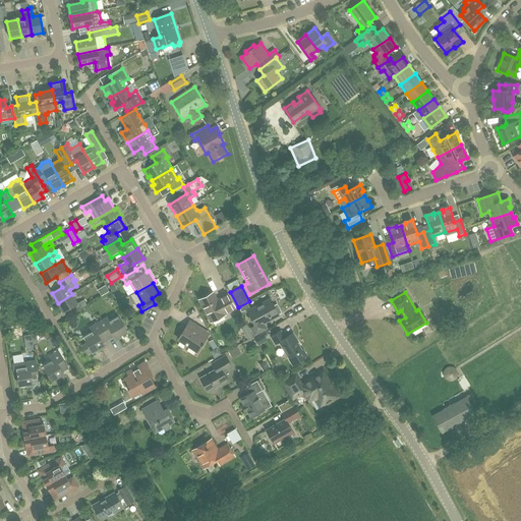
[(225,314),(236,308),(229,295),(218,300),(214,293),(200,300),(212,323),(225,315),(225,314)]
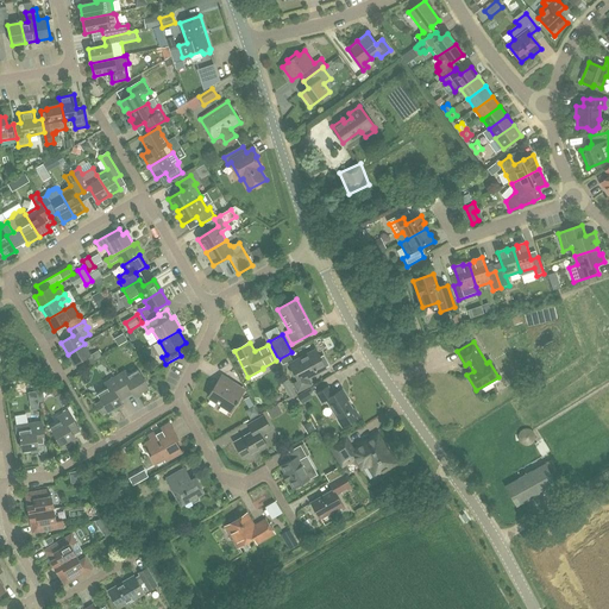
[(92,356),(85,344),(68,355),(75,365),(92,356)]
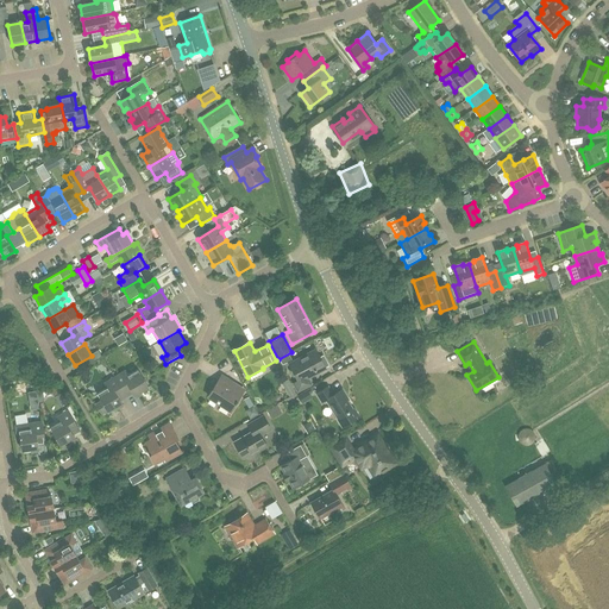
[(308,378),(326,370),(316,350),(289,364),(299,381),(294,384),(299,393),(312,385),(308,378)]
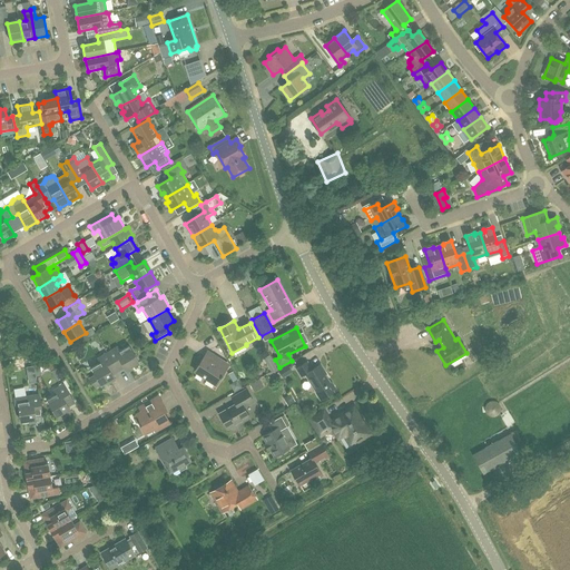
[(133,367),(139,363),(129,346),(120,352),(118,347),(108,353),(119,372),(125,369),(128,373),(134,370),(133,367)]
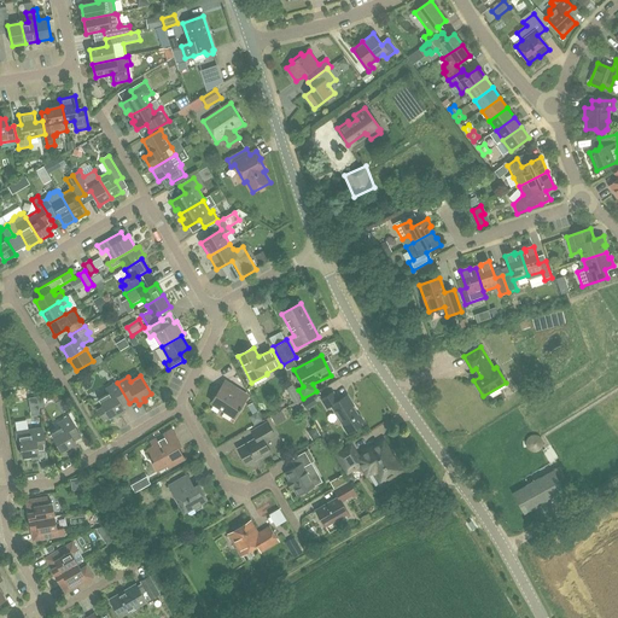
[(123,408),(129,403),(117,383),(106,390),(109,395),(99,401),(104,408),(98,410),(104,421),(110,418),(110,419),(118,414),(120,417),(126,413),(123,408)]
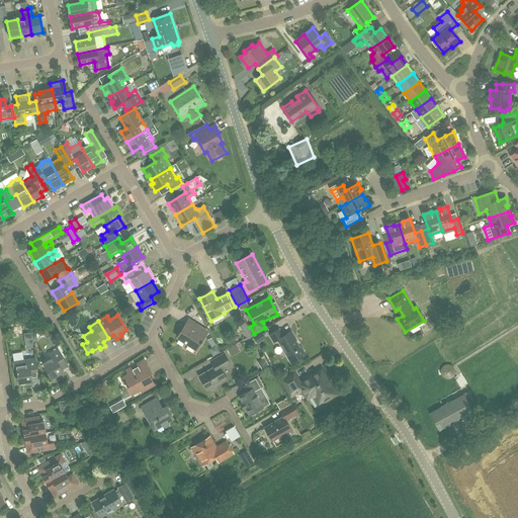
[(196,350),(208,332),(197,325),(194,331),(185,326),(181,332),(182,332),(178,339),(196,350)]
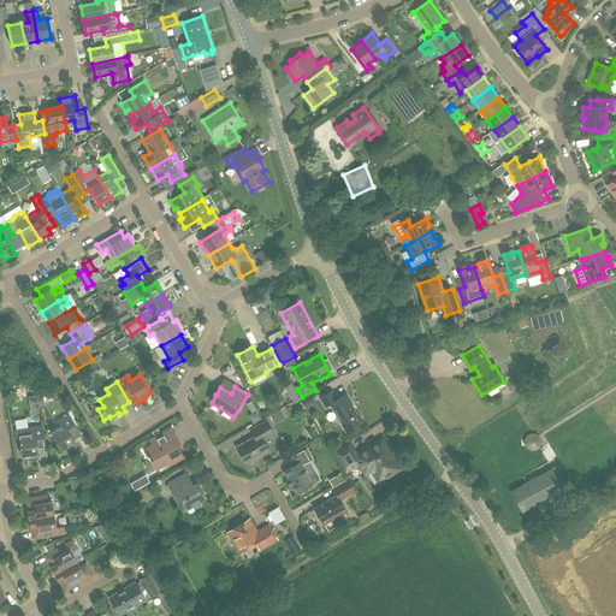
[(306,408),(315,401),(314,398),(317,397),(313,392),(301,401),(306,408)]
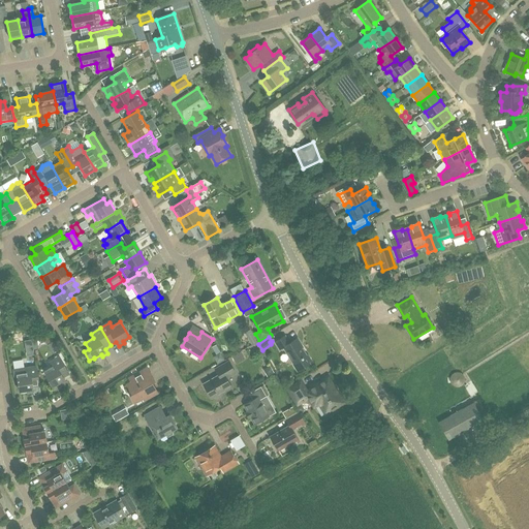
[(308,354),(306,355),(301,345),(302,345),(298,339),(290,344),(286,337),(276,343),(281,350),(284,348),(299,371),(311,364),(310,362),(312,361),(308,354)]
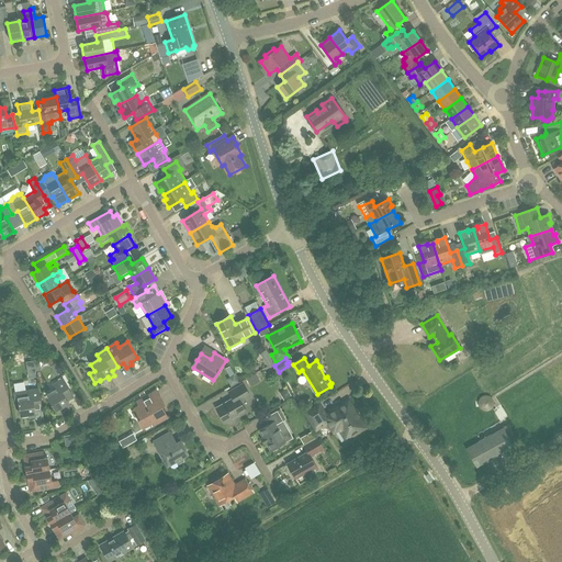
[(46,395),(56,412),(64,407),(65,409),(70,406),(68,402),(74,398),(64,380),(53,385),(56,390),(46,395)]
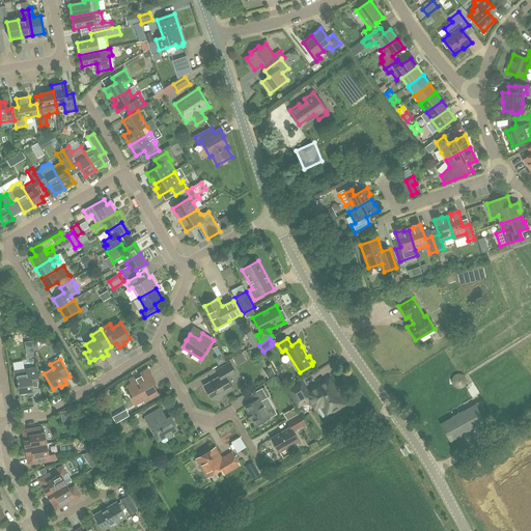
[(227,381),(236,375),(230,363),(217,371),(220,378),(204,386),(213,400),(225,393),(226,395),(233,390),(227,381)]
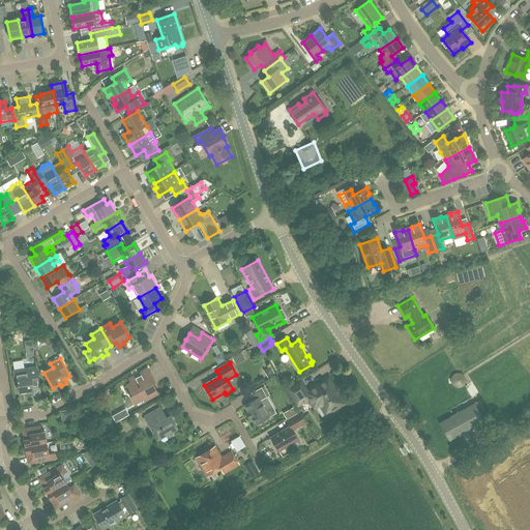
[(272,366),(267,370),(271,377),(276,374),(272,366)]
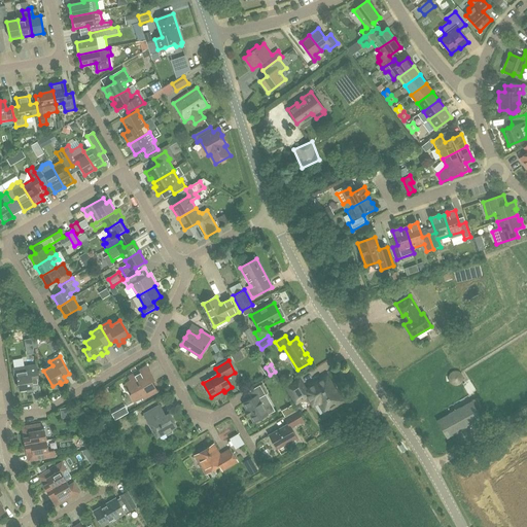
[(40,385),(36,365),(13,369),(15,377),(18,377),(20,391),(28,390),(28,392),(34,391),(33,386),(40,385)]
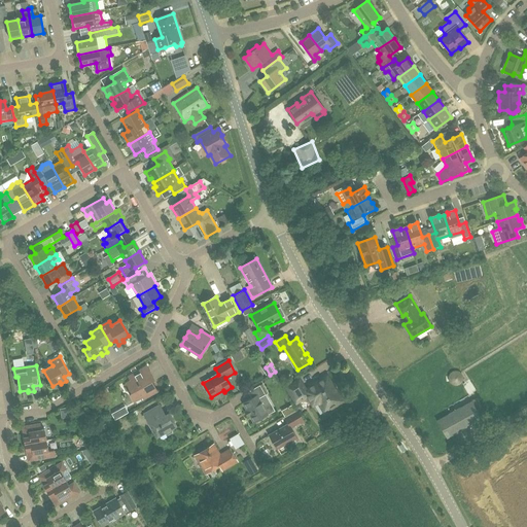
[(144,398),(156,391),(151,382),(153,380),(147,367),(130,378),(132,381),(128,384),(133,393),(131,395),(134,401),(143,396),(144,398)]
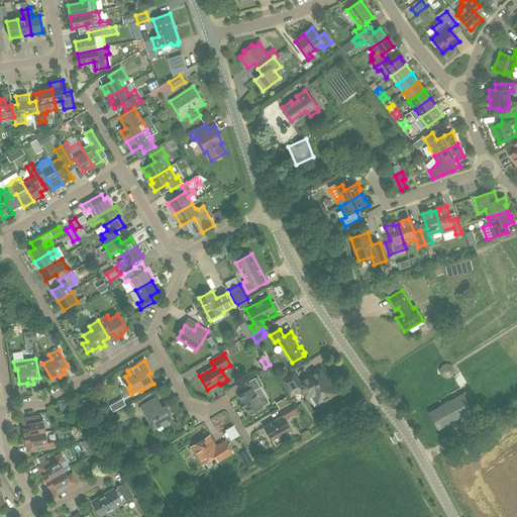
[(307,398),(311,396),(317,406),(336,394),(321,370),(300,383),(294,373),(282,381),(291,396),(302,390),(307,398)]
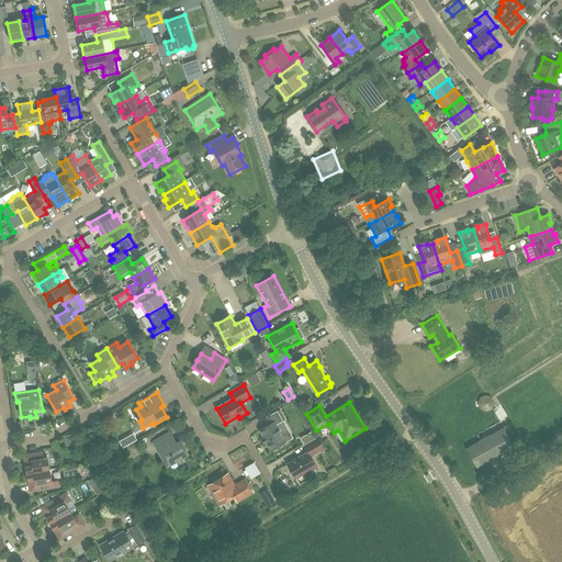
[(278,412),(266,419),(269,426),(259,431),(271,451),(287,442),(281,434),(288,430),(278,412)]
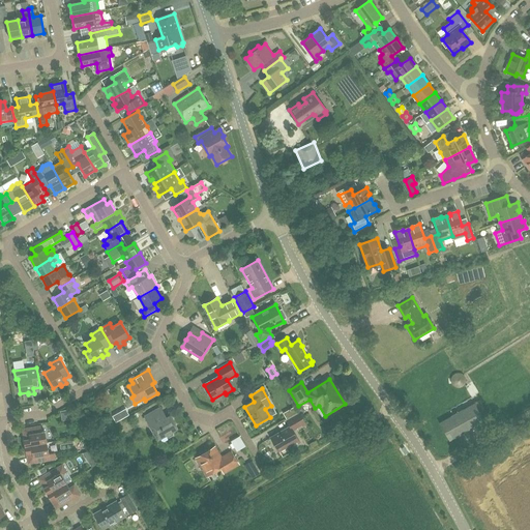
[(448,441),(484,421),(476,405),(440,424),(448,441)]
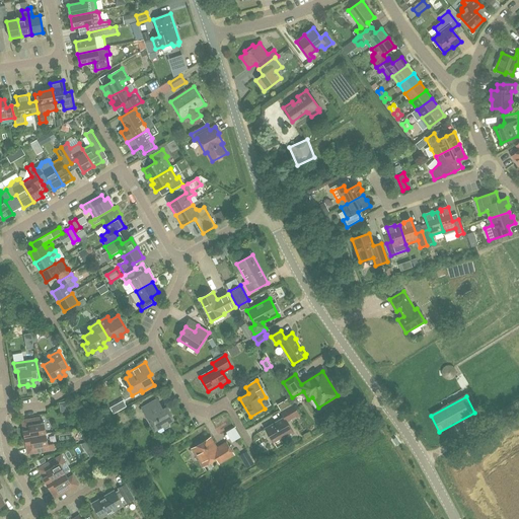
[(169,427),(170,425),(169,424),(174,421),(167,408),(163,410),(158,399),(142,409),(148,419),(146,419),(150,425),(151,424),(155,432),(163,427),(164,429),(166,429),(169,427)]
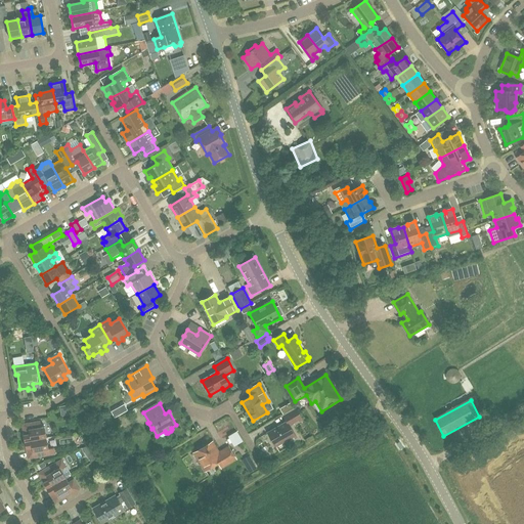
[(288,406),(291,412),(296,409),(293,403),(288,406)]
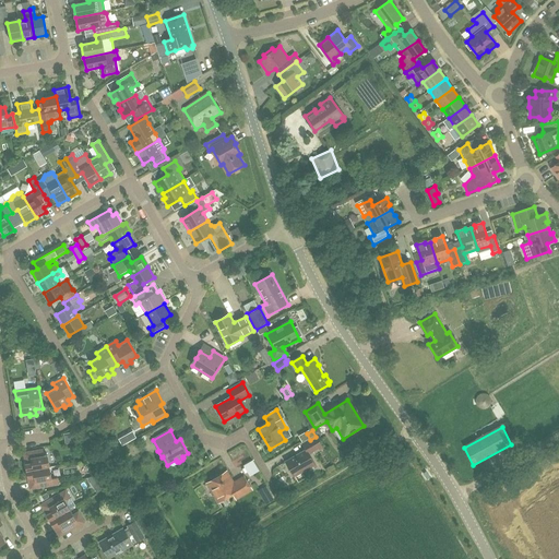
[(137,439),(133,432),(120,440),(123,445),(137,439)]
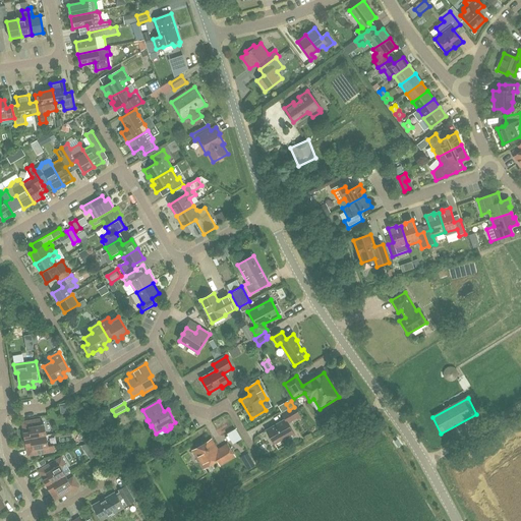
[(282,414),(286,419),(267,430),(273,443),(280,439),(283,444),(295,437),(288,424),(300,417),(294,407),(289,410),(282,414)]
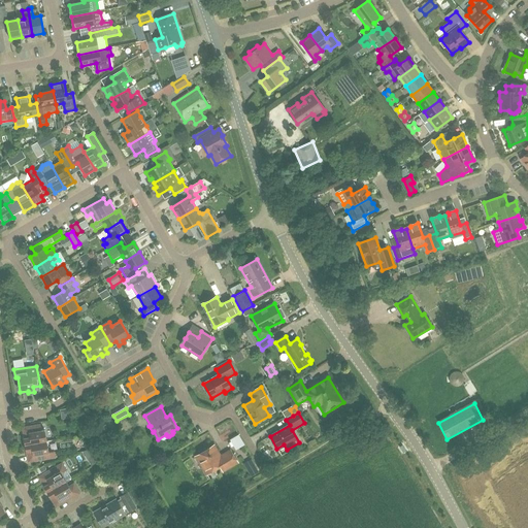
[(27,438),(24,438),(25,446),(47,441),(45,430),(42,431),(41,425),(26,427),(27,438)]
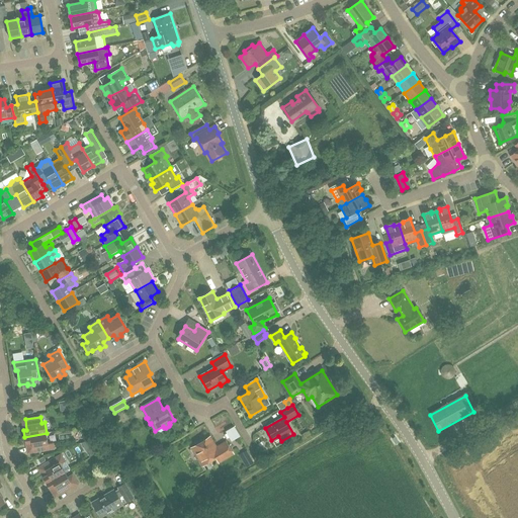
[(47,433),(24,437),(26,444),(29,443),(30,454),(56,450),(54,443),(49,444),(47,433)]
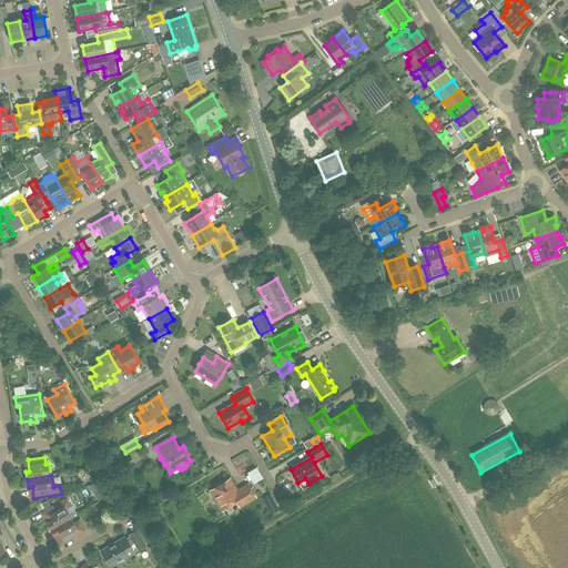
[(241,507),(256,498),(249,485),(236,493),(234,488),(235,487),(231,479),(213,489),(219,497),(215,499),(223,511),(239,501),(241,507)]
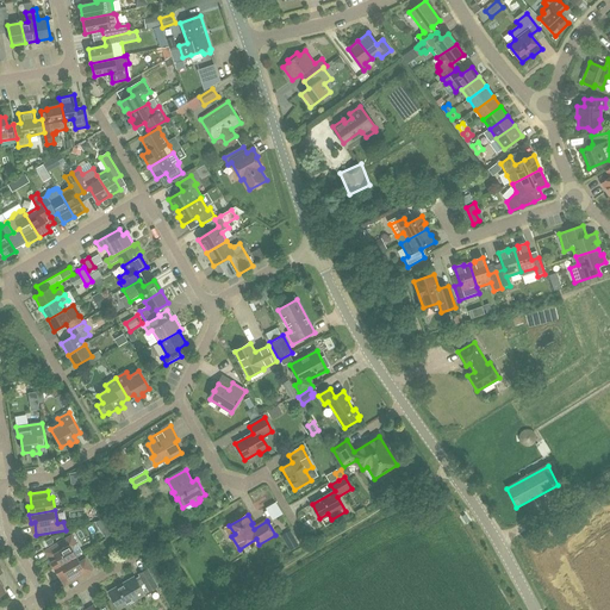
[(291,530),(281,536),(291,551),(299,546),(291,530)]
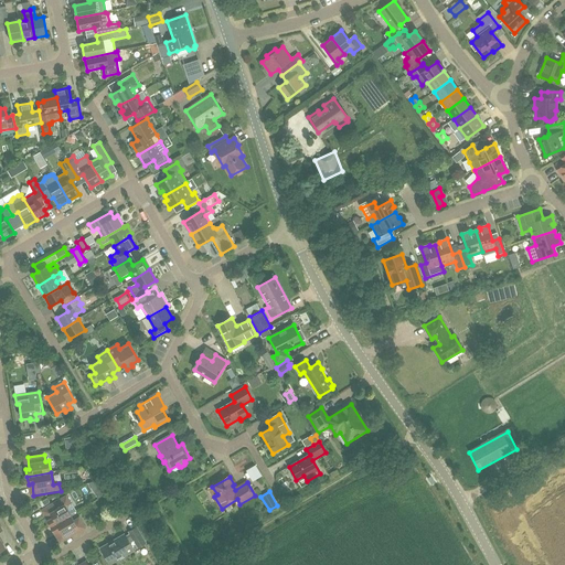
[(89,509),(99,504),(94,493),(84,499),(89,509)]
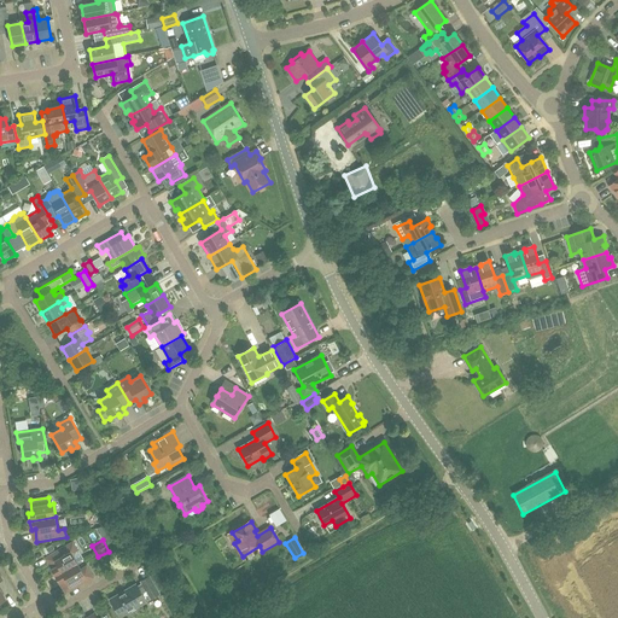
[(51,570),(56,577),(77,564),(73,555),(79,552),(74,542),(48,557),(54,567),(51,570)]
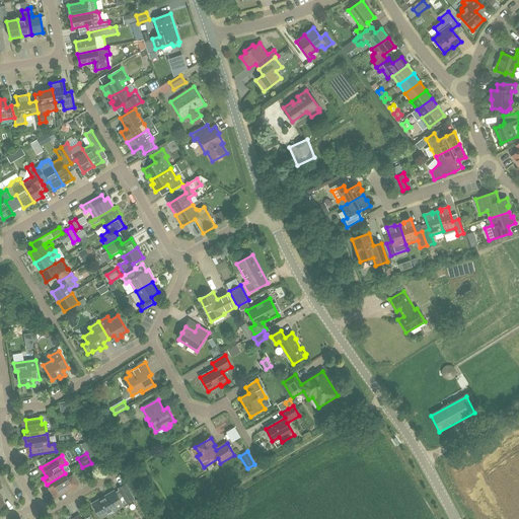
[(69,480),(65,473),(47,485),(50,491),(53,489),(58,499),(79,486),(75,477),(69,480)]
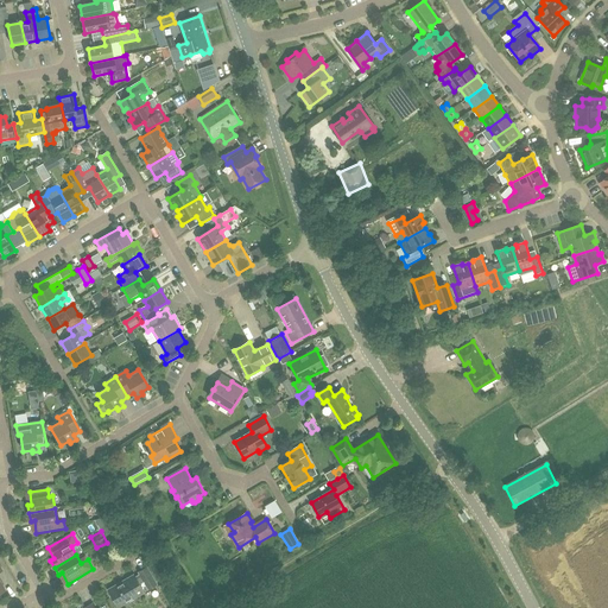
[(150,590),(157,586),(147,568),(139,572),(140,575),(135,577),(134,576),(108,590),(118,607),(145,593),(141,587),(146,584),(150,590)]
